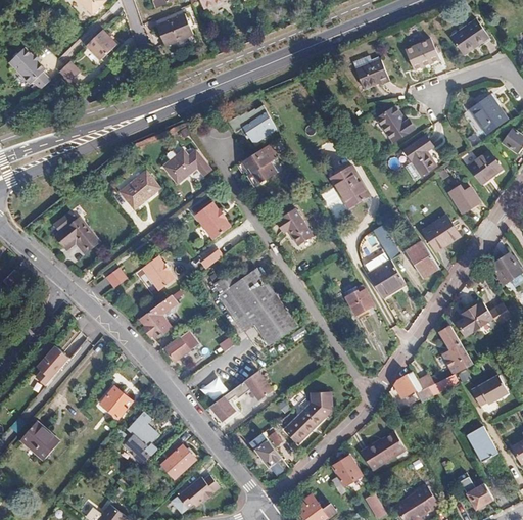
[(87,0),(96,9),(104,0),(87,0)]
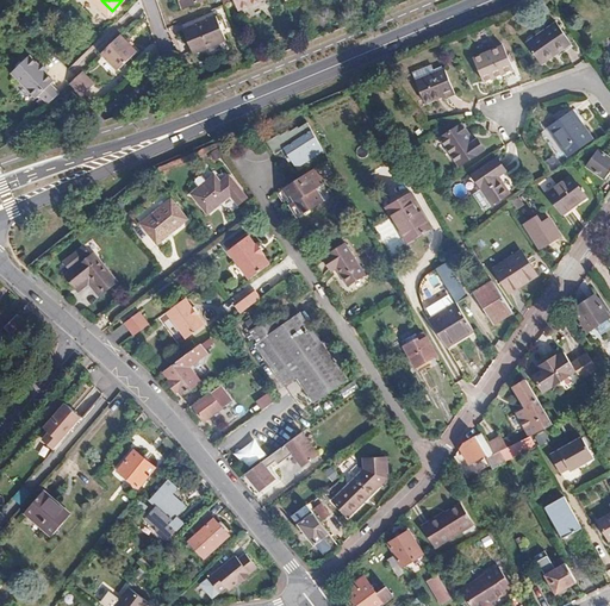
[(228,39),(218,16),(185,30),(194,54),(228,39)]
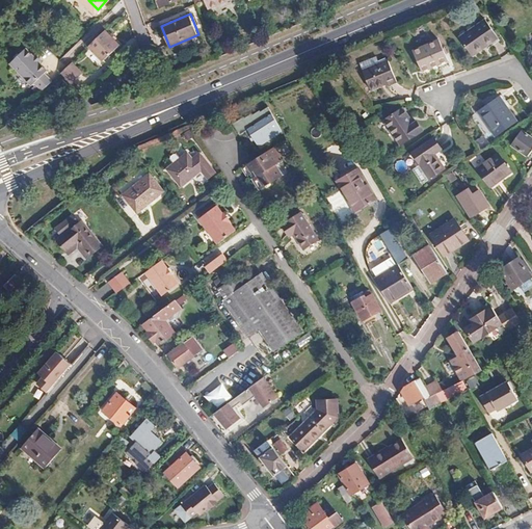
[(503,41),(490,22),(463,40),(476,58),(503,41)]
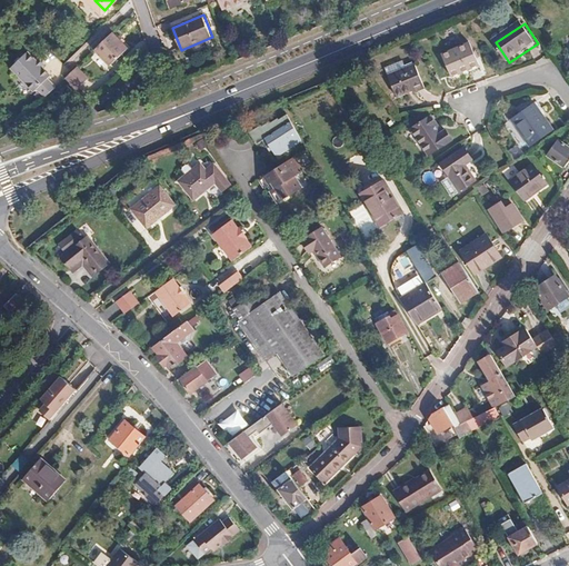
[(116,56),(132,40),(117,25),(100,41),(116,56)]
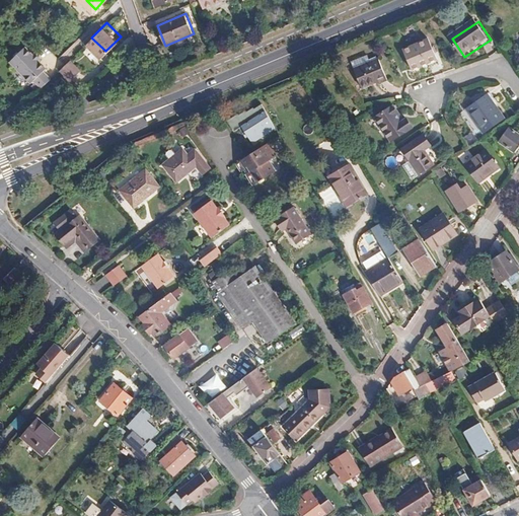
[(48,80),(57,71),(49,64),(52,61),(44,53),(47,50),(41,44),(39,47),(30,39),(16,54),(36,75),(40,72),(48,80)]
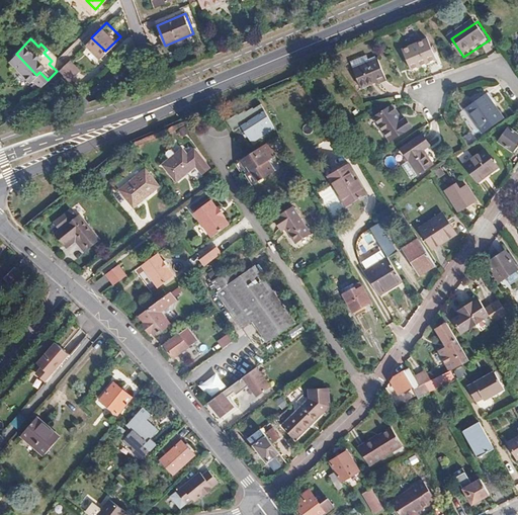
[(407,52),(415,72),(440,61),(433,43),(407,52)]
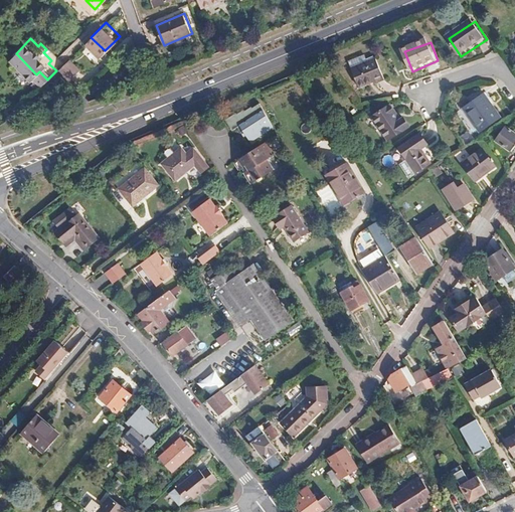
[(75,71),(83,63),(74,53),(65,61),(75,71)]
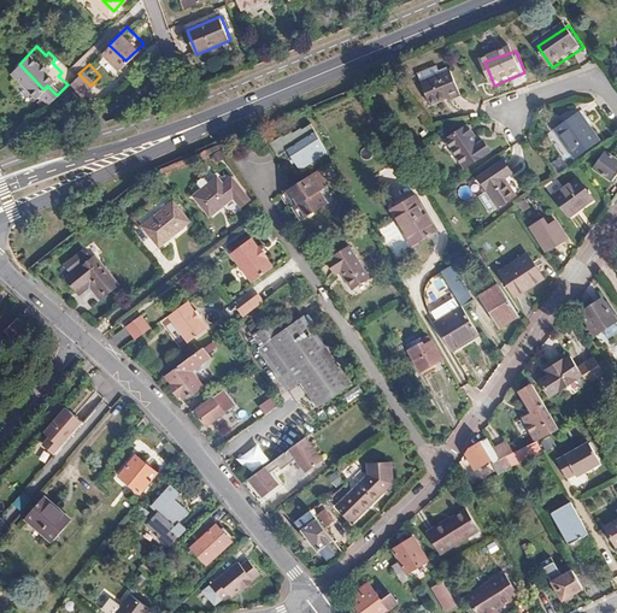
[(466,96),(457,72),(425,86),(434,106),(452,99),(453,101),(466,96)]
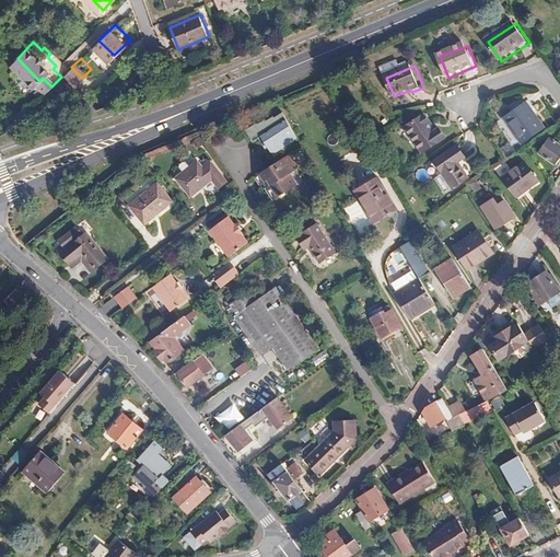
[(526,101),(504,116),(524,142),(546,127),(526,101)]
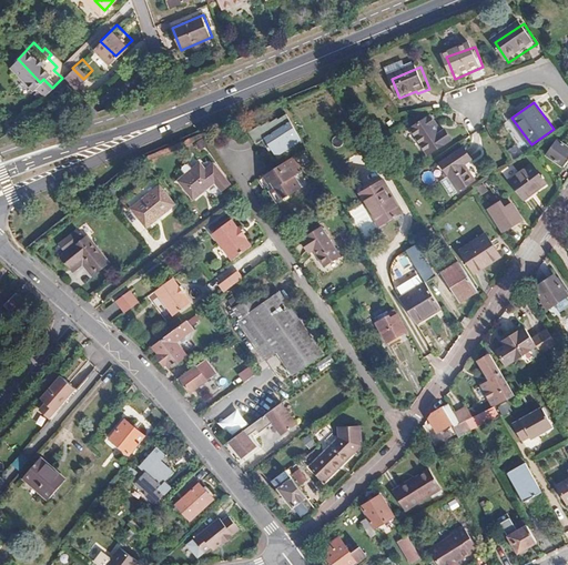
[(266,124),(265,123),(255,129),(262,140),(269,137),(280,155),(306,142),(292,114),(283,119),(282,117),(273,121),(273,120),(266,124)]
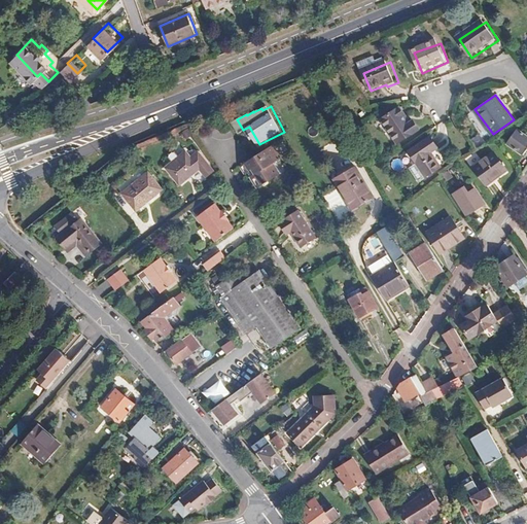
[(421,132),(415,124),(411,126),(400,110),(382,123),(398,147),(421,132)]
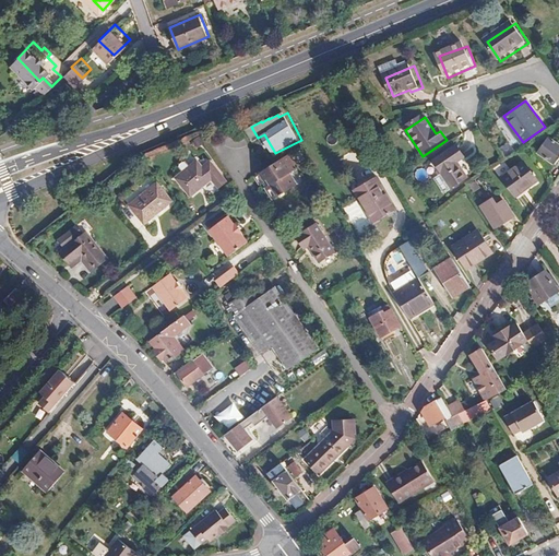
[(558,157),(558,145),(546,138),(537,152),(555,164),(558,157)]
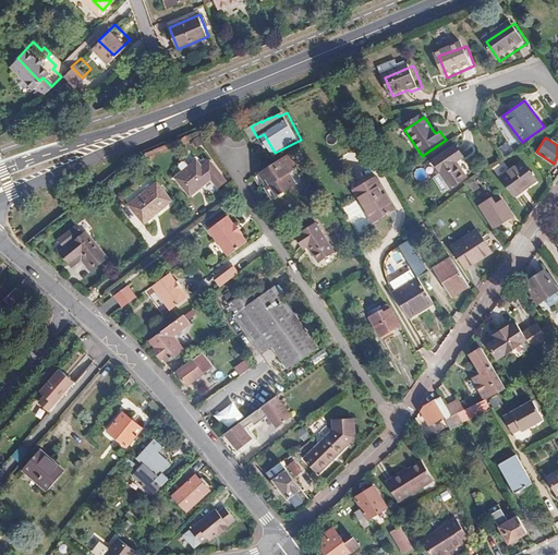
[(300,147),(291,152),(295,161),(304,156),(300,147)]
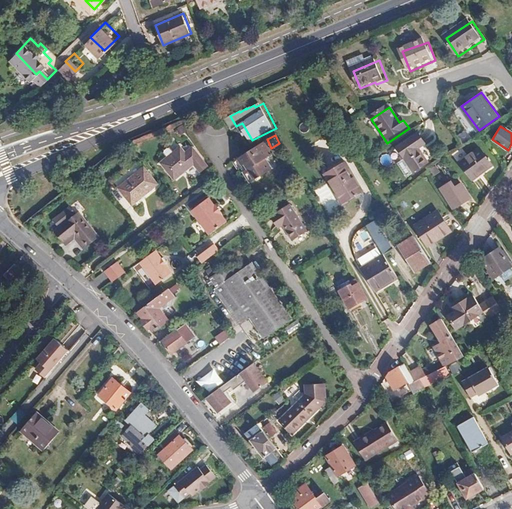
[(426,146),(419,136),(399,149),(415,174),(429,165),(420,150),(426,146)]
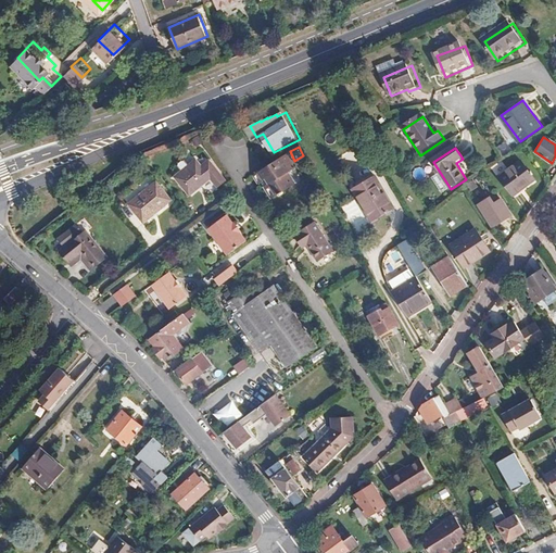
[(272,164),(255,172),(261,183),(267,179),(269,184),(265,185),(272,197),(286,189),(288,193),(293,190),(291,188),(295,186),(289,173),(297,168),(289,154),(272,164)]
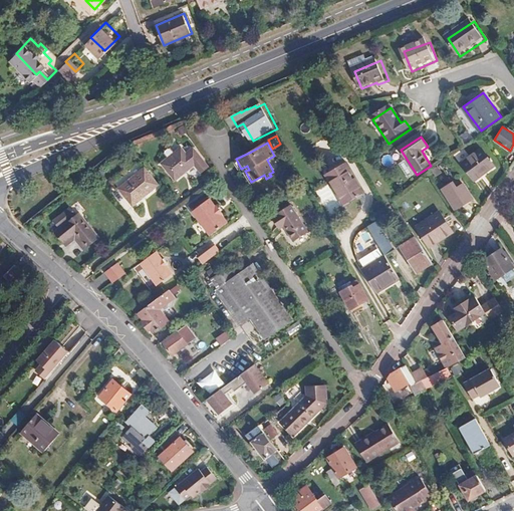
[(200,172),(208,166),(193,147),(185,154),(180,147),(161,162),(174,180),(194,164),(200,172)]
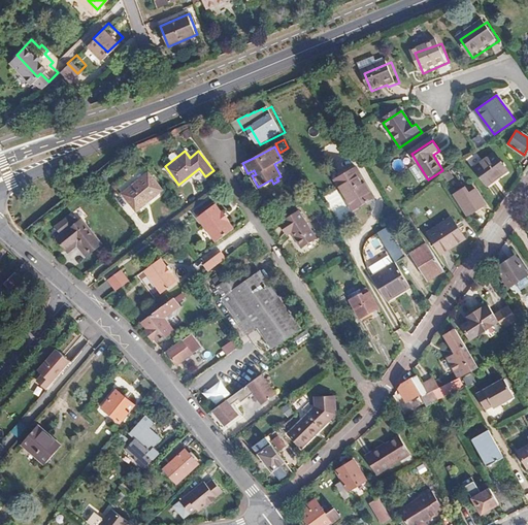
[(473,163),(481,157),(475,151),(468,157),(473,163)]
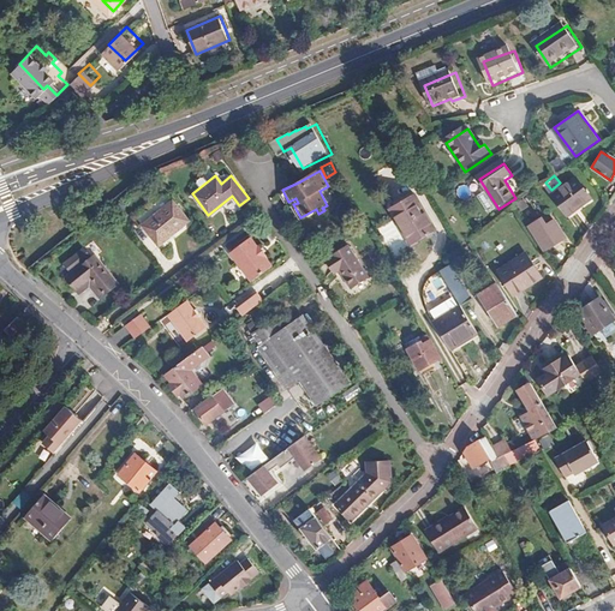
[(549,195),(566,217),(591,198),(574,175),(549,195)]
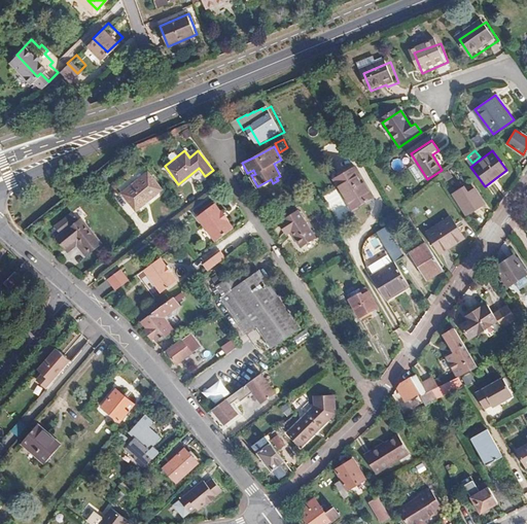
[(223,176),(218,169),(206,179),(210,184),(223,176)]
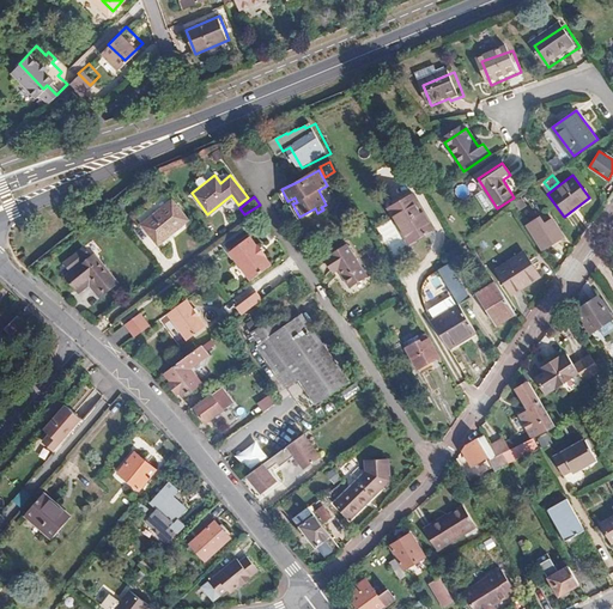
[(436,232),(416,196),(392,211),(402,229),(407,226),(417,243),(436,232)]
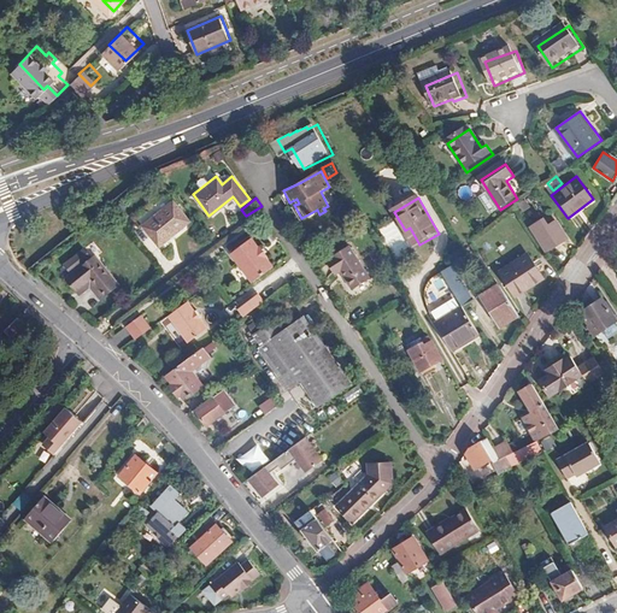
[(188,219),(172,200),(142,224),(158,245),(188,219)]
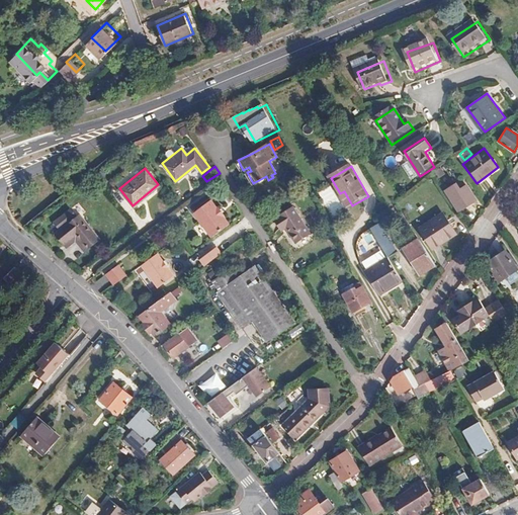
[(461,211),(478,200),(465,181),(448,192),(461,211)]
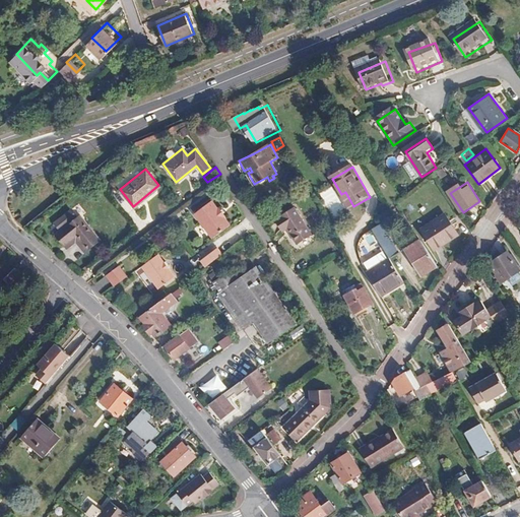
[(210,196),(193,209),(210,233),(228,220),(221,212),(223,210),(216,202),(215,203),(210,196)]
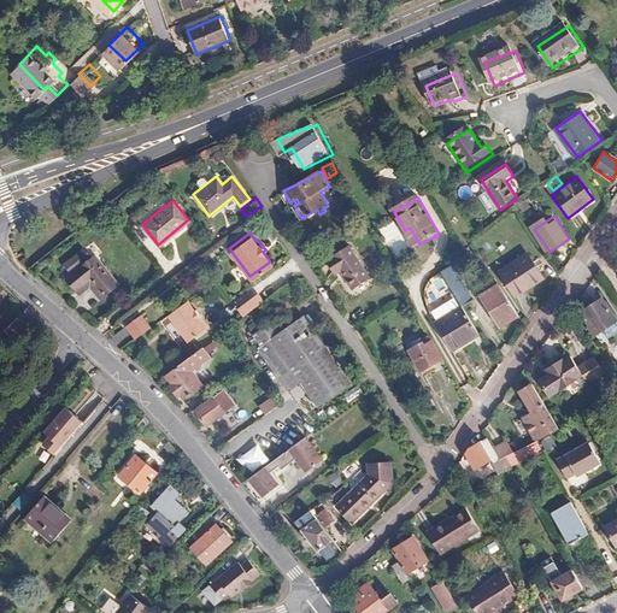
[(372,276),(354,245),(323,261),(331,277),(345,270),(353,287),(372,276)]
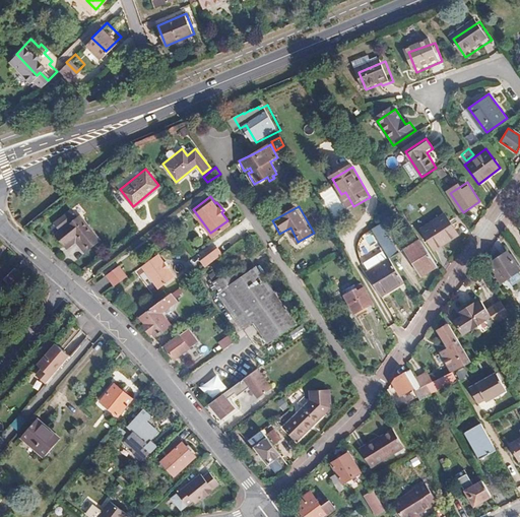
[(458,235),(443,212),(417,229),(432,252),(458,235)]
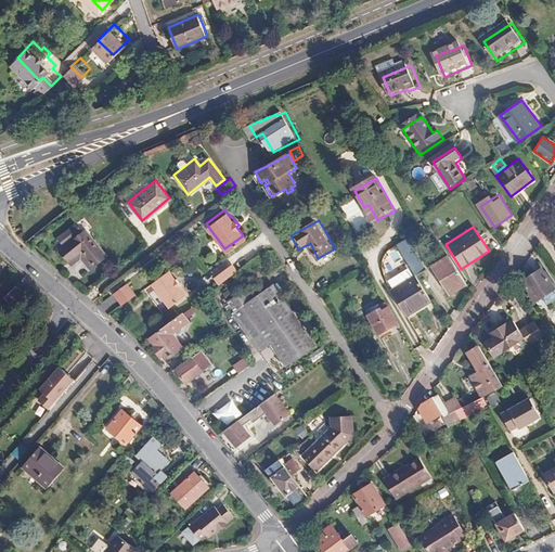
[(69,265),(82,254),(92,265),(104,255),(84,229),(57,248),(69,265)]
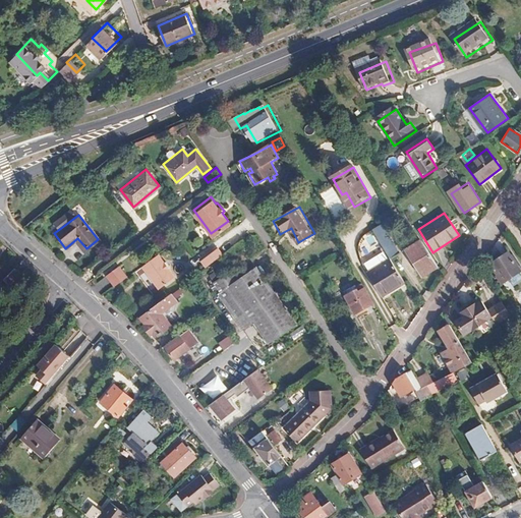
[(403,249),(421,279),(438,269),(419,240),(403,249)]
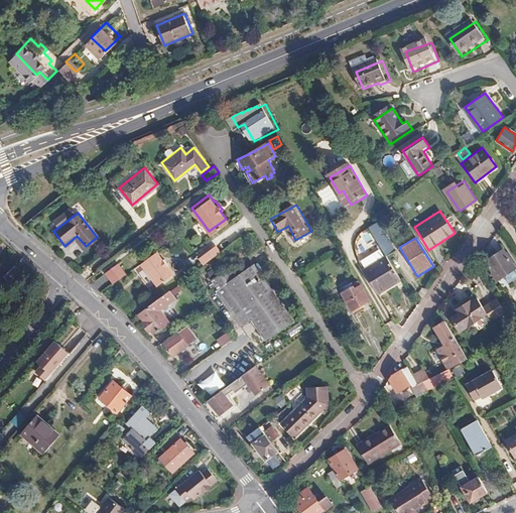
[(215,249),(210,243),(194,255),(199,261),(215,249)]
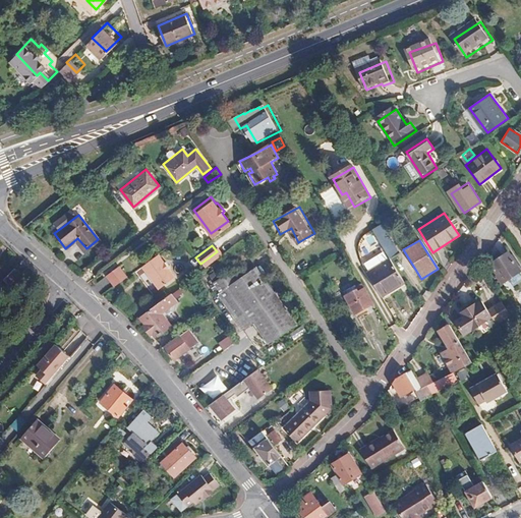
[(517,272),(504,251),(485,264),(498,284),(517,272)]
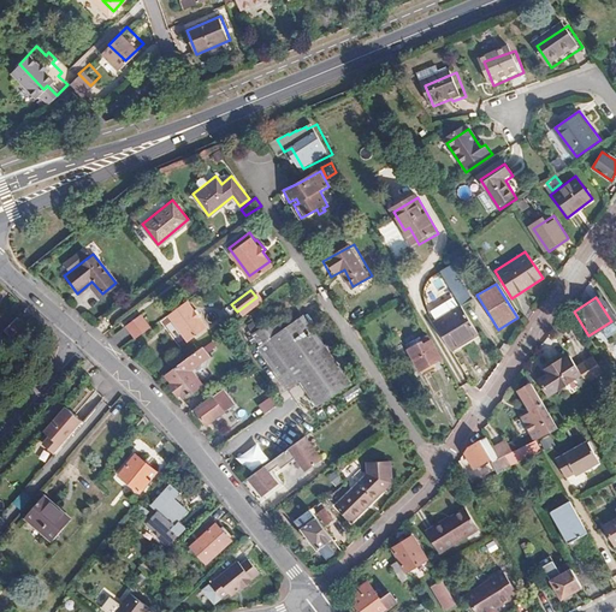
[(183,299),(165,314),(185,339),(202,326),(183,299)]
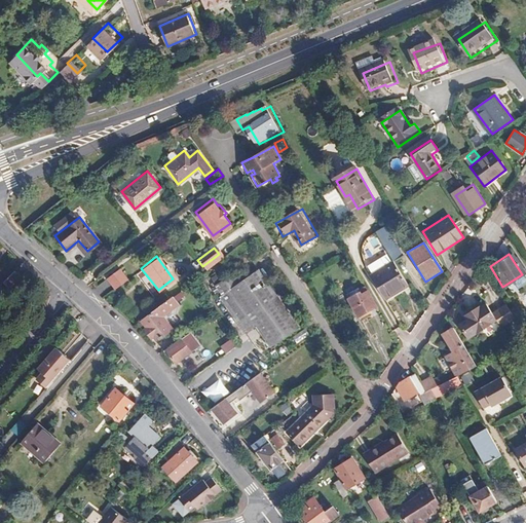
[(371,275),(386,299),(409,286),(393,262),(371,275)]
